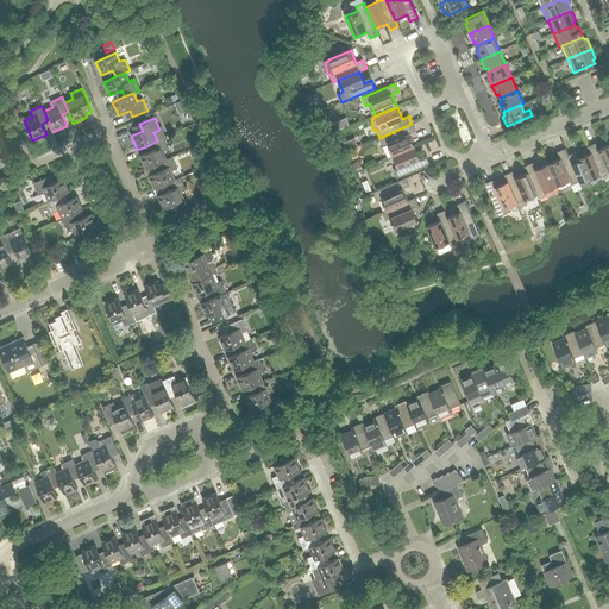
[(346,118),(334,124),(337,131),(349,125),(346,118)]
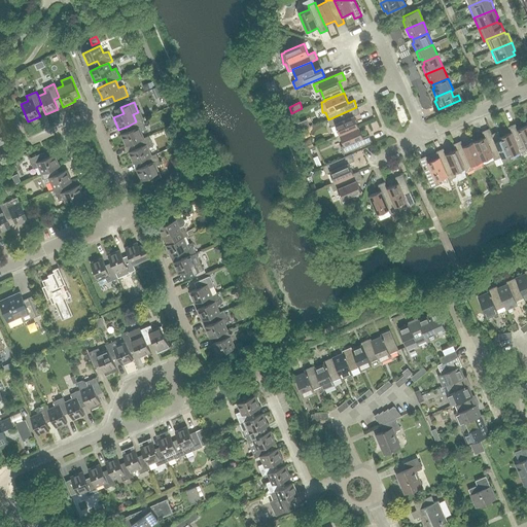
[(359,114),(356,107),(328,119),(331,127),(335,125),(340,135),(358,127),(354,116),(359,114)]
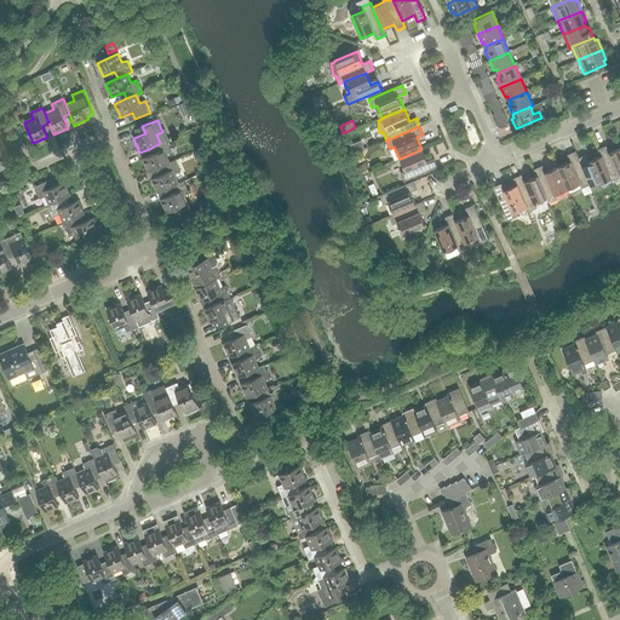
[(166,141),(160,143),(151,148),(154,154),(142,159),(148,173),(160,167),(170,164),(166,155),(171,153),(166,141)]
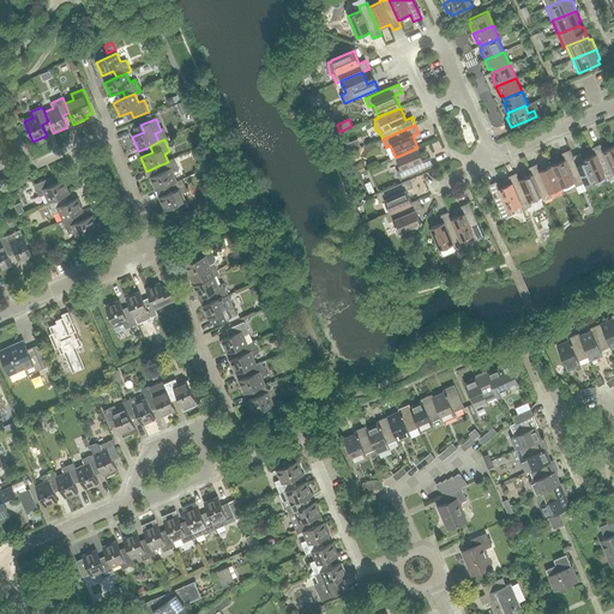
[(613,175),(613,173),(613,172),(613,146),(603,151),(601,145),(593,149),(595,155),(605,176),(607,181),(613,178),(613,175)]
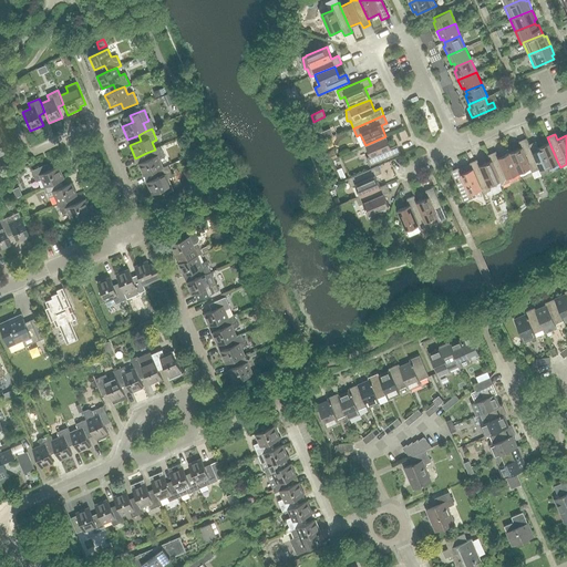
[(391,148),(385,136),(366,145),(370,156),(366,158),(370,166),(400,153),(397,145),(391,148)]
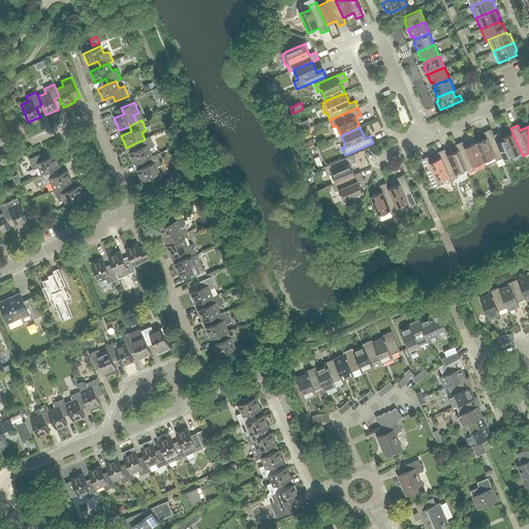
[(487,137),(475,143),(484,161),(494,157),(496,161),(502,158),(493,135),(491,129),(484,132),(487,137)]
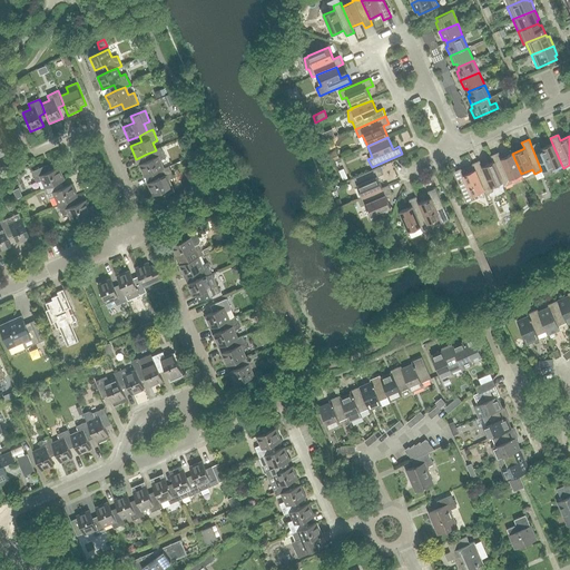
[(539,143),(531,146),(541,170),(544,177),(552,174),(550,169),(561,164),(552,144),(541,148),(539,143)]
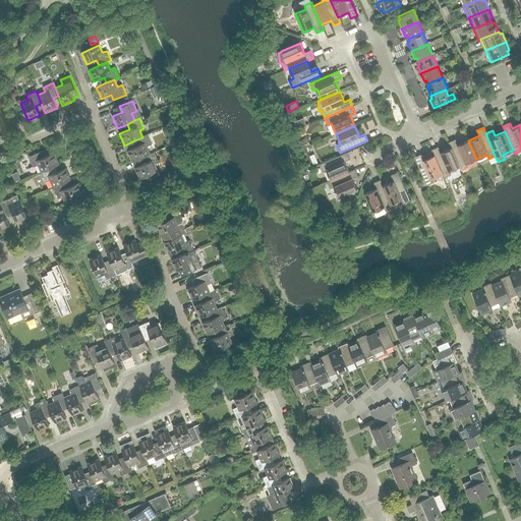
[(132,162),(141,158),(150,155),(147,148),(152,146),(147,135),(142,137),(134,140),(136,147),(127,151),(132,162)]
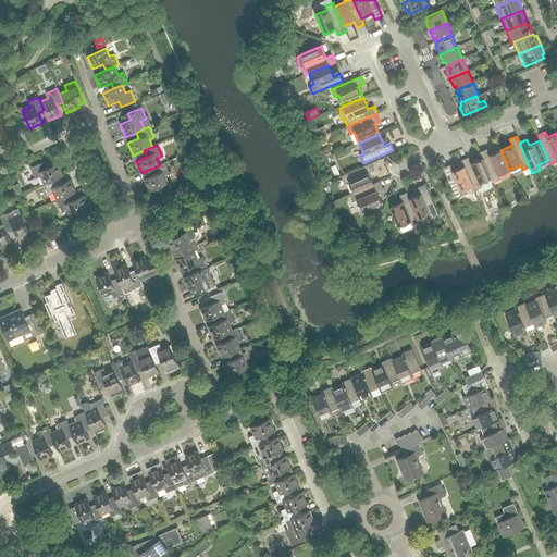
[(490,156),(487,149),(480,152),(482,158),(491,178),(493,183),(500,180),(498,175),(509,170),(500,150),(490,156)]
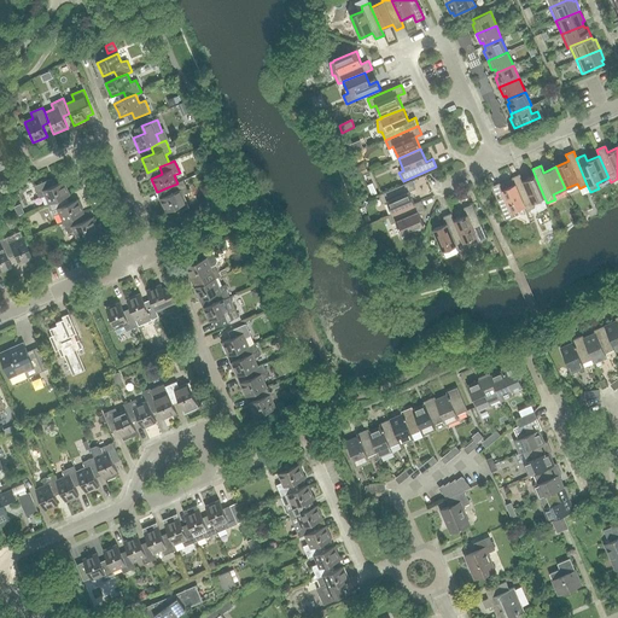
[(532,203),(544,198),(535,175),(523,181),(520,174),(512,178),(512,179),(514,185),(516,185),(524,207),(526,211),(535,208),(532,203)]
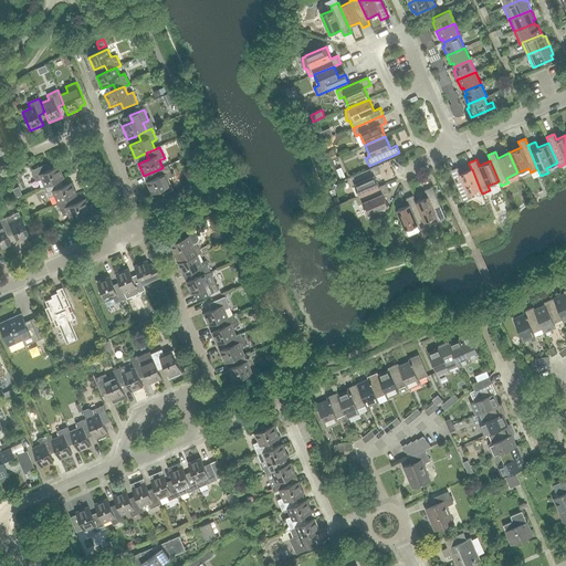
[(480,189),(471,169),(469,164),(461,167),(462,169),(459,170),(458,168),(450,171),(463,201),(471,198),(469,195),(480,189)]
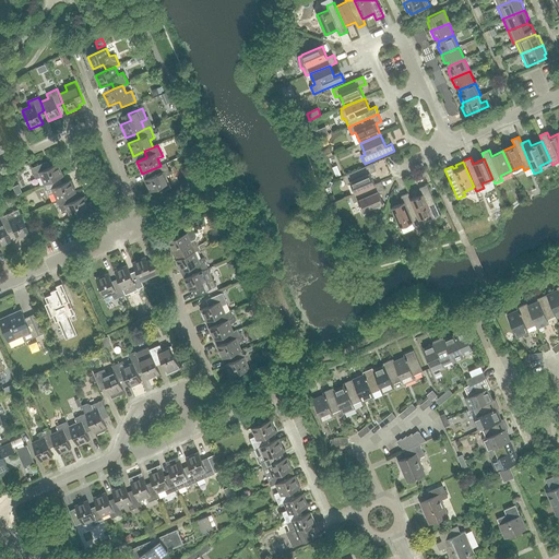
[(58,179),(63,177),(58,164),(47,169),(45,163),(31,168),(35,179),(40,177),(44,185),(58,179)]
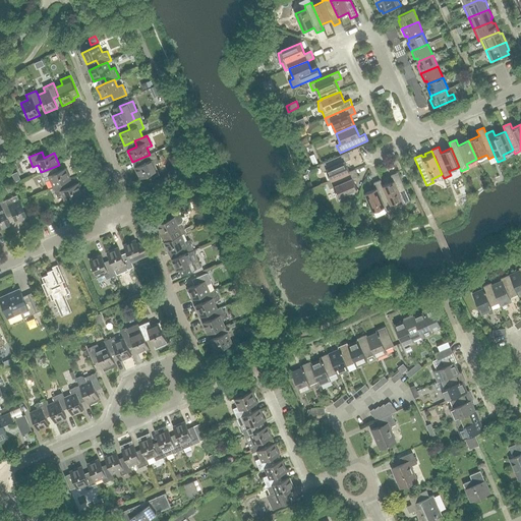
[(155,153),(150,155),(141,158),(145,164),(134,168),(139,179),(151,175),(153,179),(159,176),(154,164),(159,162),(155,153)]
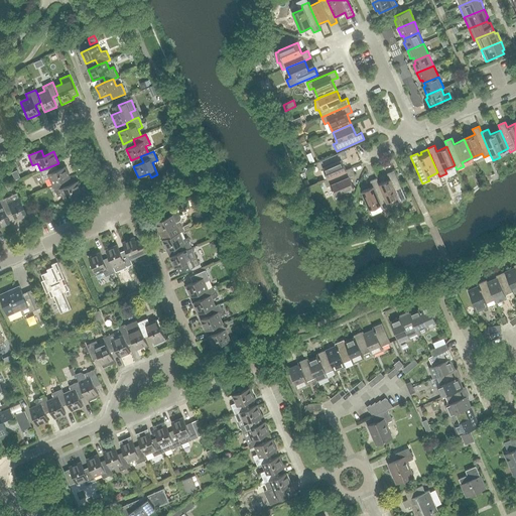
[(328,178),(346,170),(342,160),(347,158),(344,151),(316,163),(319,170),(323,168),(328,178)]
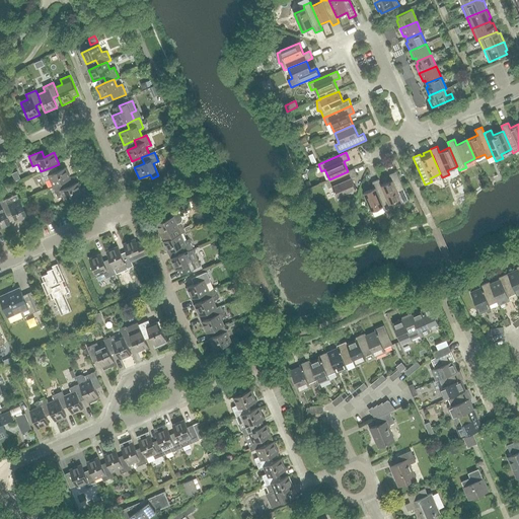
[(53,187),(66,181),(71,179),(66,167),(56,171),(54,166),(41,171),(45,181),(50,179),(53,187)]
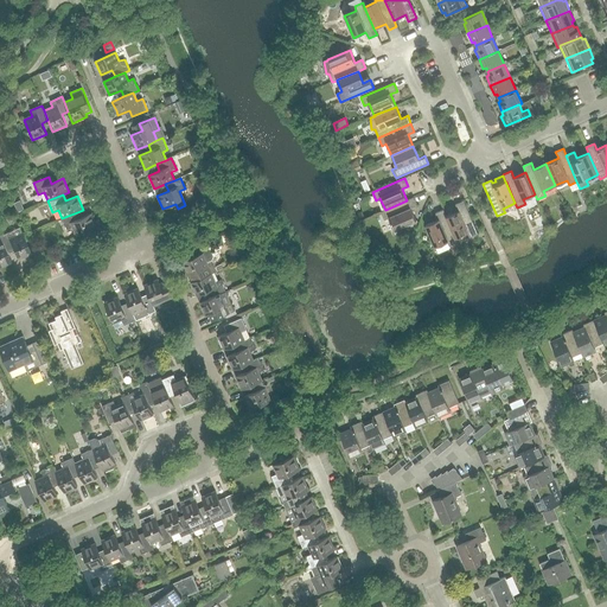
[(414,198),(407,200),(385,210),(381,212),(384,221),(389,218),(394,230),(416,221),(410,209),(417,205),(414,198)]
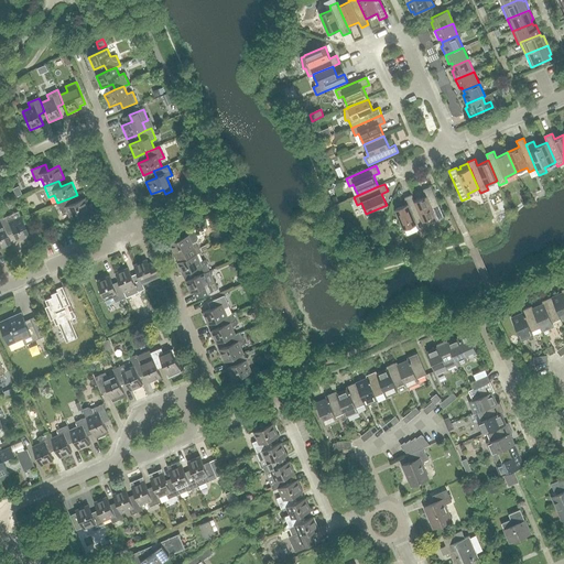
[(425,196),(414,202),(423,221),(434,217),(436,220),(444,217),(431,187),(423,191),(425,196)]
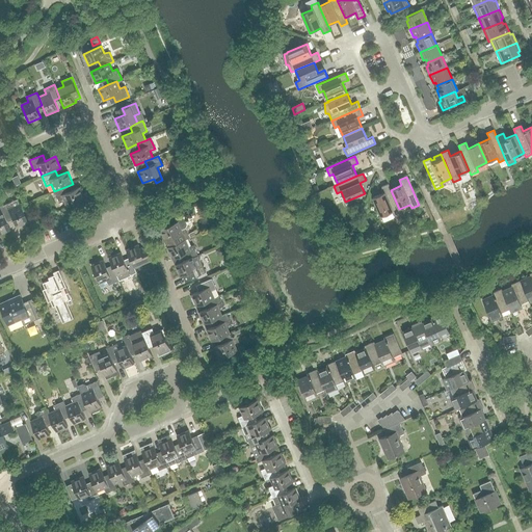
[(401,213),(399,209),(391,190),(389,184),(381,187),(383,192),(373,197),(381,216),(384,222),(395,218),(394,216),(401,213)]
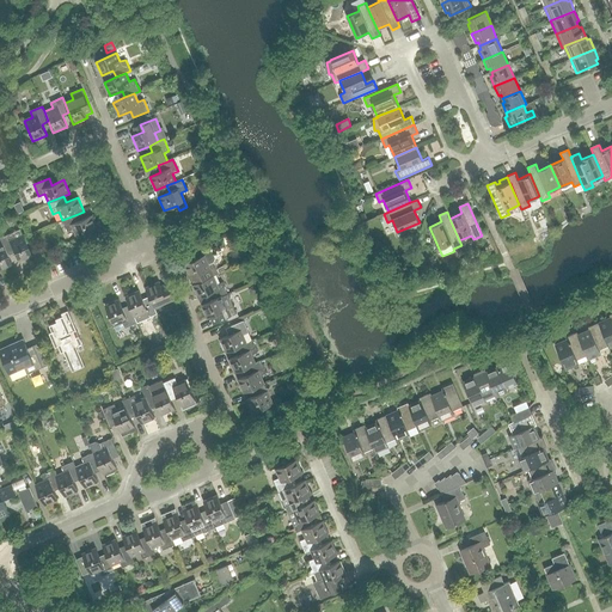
[(73,230),(77,238),(98,230),(92,215),(80,220),(78,214),(62,220),(67,232),(73,230)]
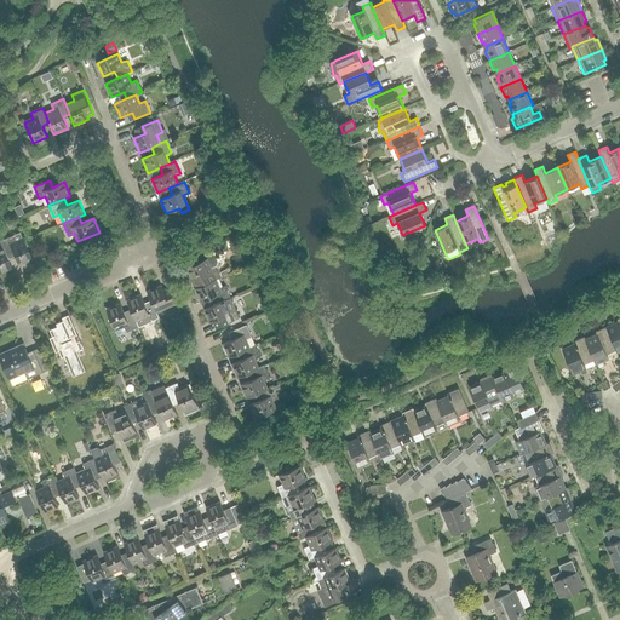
[(0,240),(0,244),(1,247),(6,257),(12,253),(17,265),(32,259),(19,233),(0,240)]
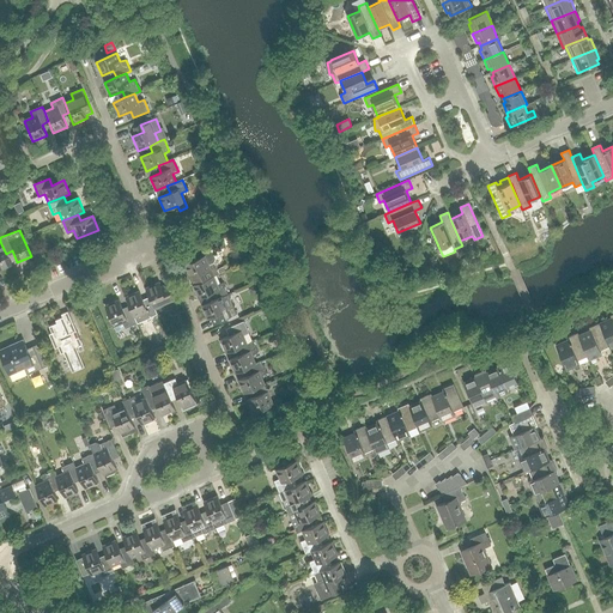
[(0,269),(11,265),(6,254),(1,244),(0,244),(0,269)]
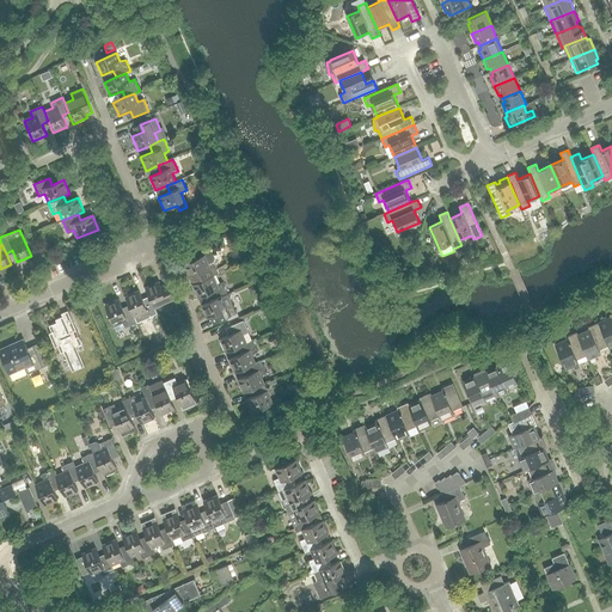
[(203,280),(213,276),(219,274),(216,269),(214,262),(215,259),(210,250),(206,252),(204,256),(183,264),(189,279),(201,274),(203,280)]
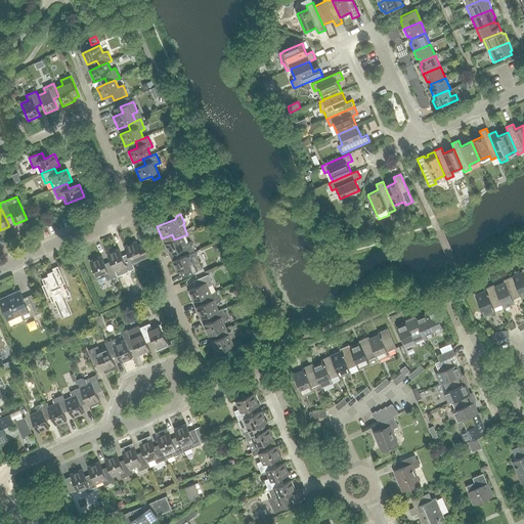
[(179,252),(182,257),(190,254),(194,252),(190,242),(185,244),(182,236),(174,239),(165,244),(170,256),(179,252)]
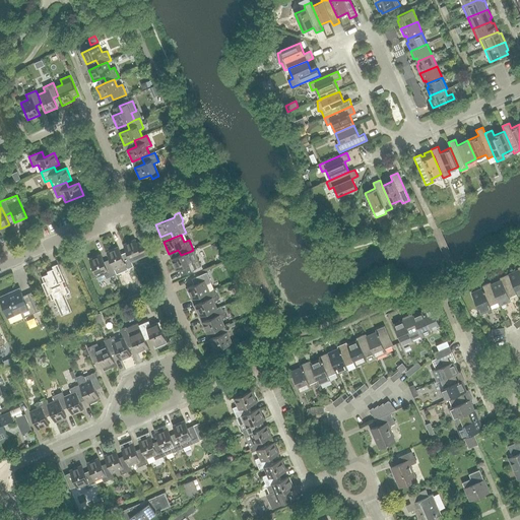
[(123,245),(127,254),(131,262),(138,259),(140,264),(150,259),(144,247),(139,249),(135,240),(123,245)]
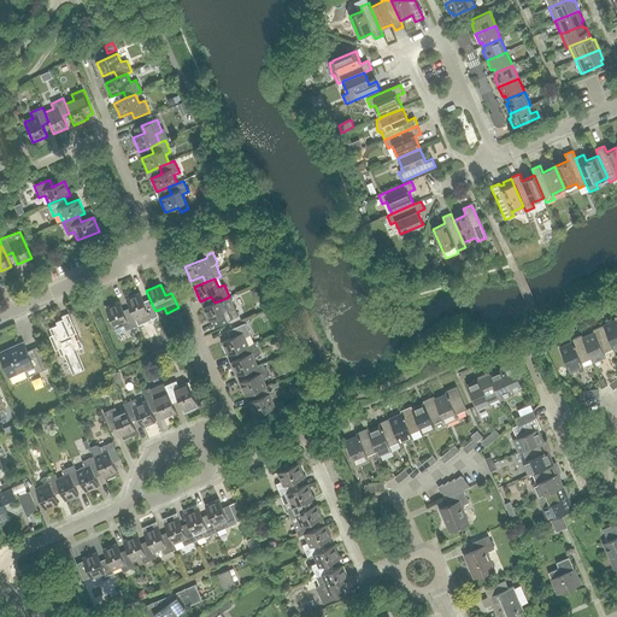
[(125,299),(130,311),(135,321),(144,316),(146,322),(158,317),(156,311),(151,301),(145,305),(140,293),(125,299)]
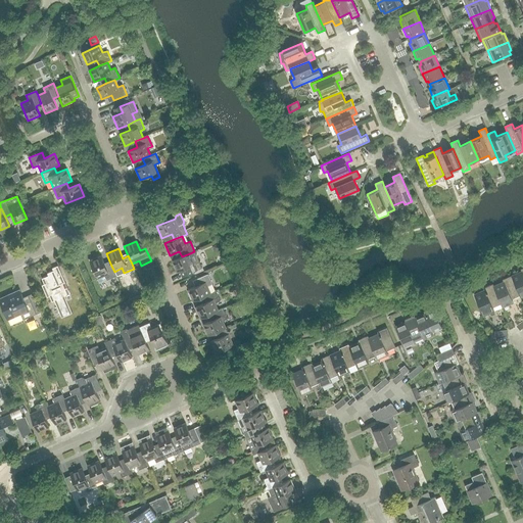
[(193,260),(190,253),(182,256),(172,260),(177,273),(187,269),(189,274),(202,269),(197,258),(193,260)]
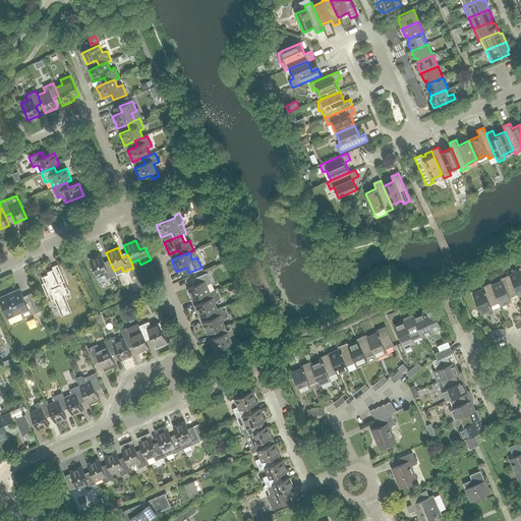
[(116,275),(114,271),(110,263),(105,265),(101,255),(89,261),(97,278),(104,275),(106,279),(116,275)]
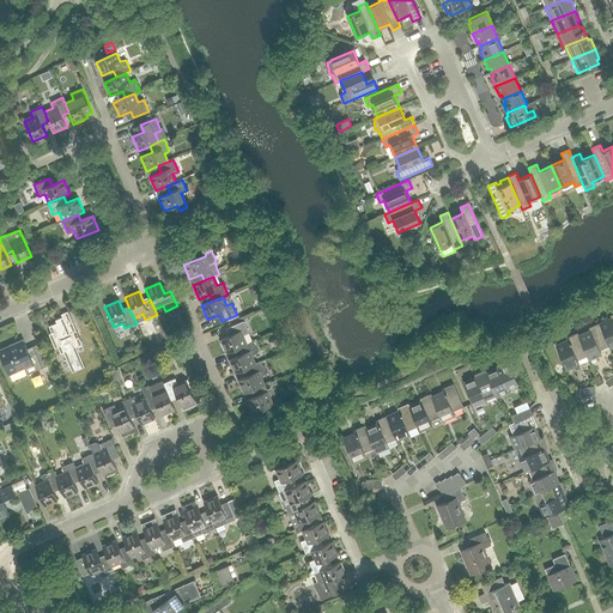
[(52,333),(49,334),(55,349),(58,347),(61,354),(64,353),(72,372),(85,368),(76,347),(82,345),(67,311),(61,315),(62,317),(55,321),(56,323),(49,327),(52,333)]
